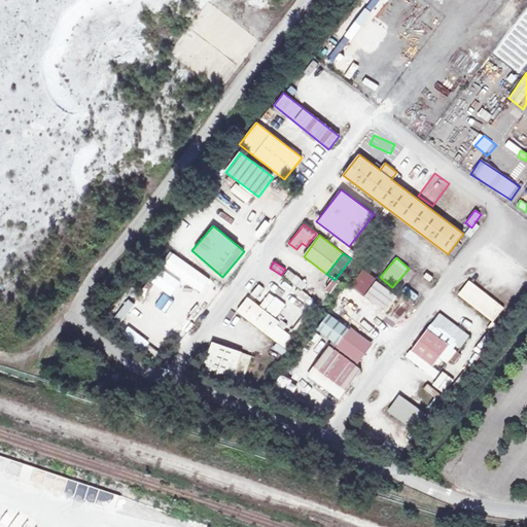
[(287,270),(283,277),(302,289),(307,283),(287,270)]
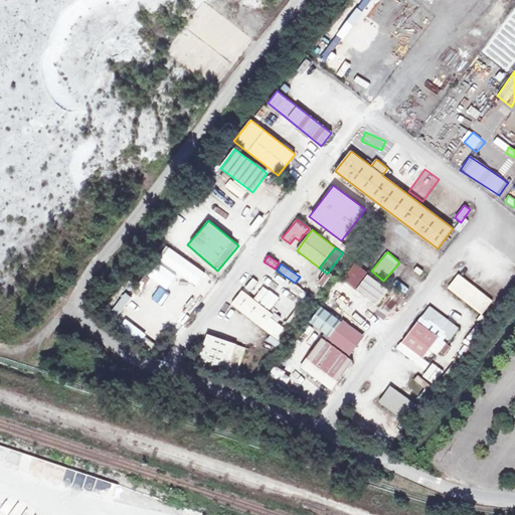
[(343,281),(357,291),(369,275),(370,274),(356,264),(343,281)]
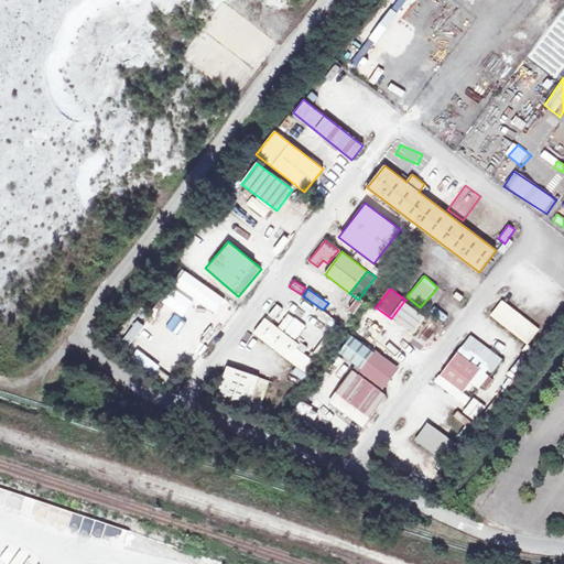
[(501,300),(489,315),(528,345),(540,329),(501,300)]
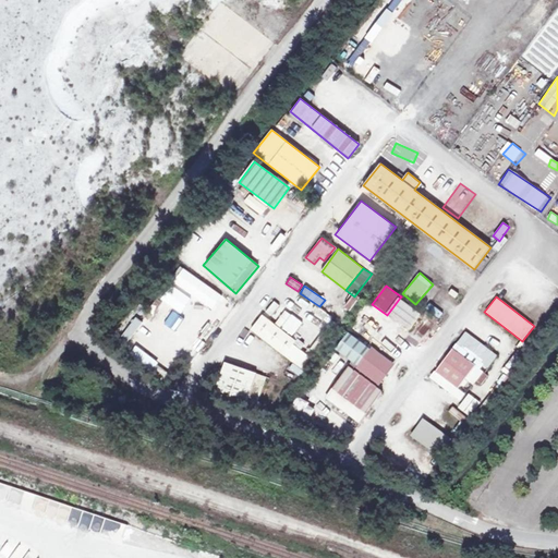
[(421,314),(400,298),(387,315),(408,330),(421,314)]
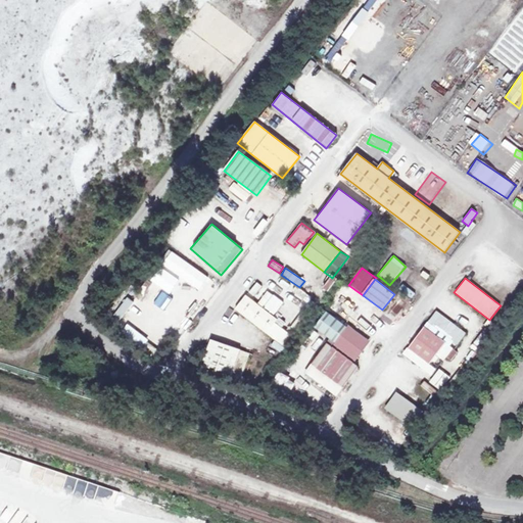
[(130,291),(120,300),(131,312),(141,302),(130,291)]
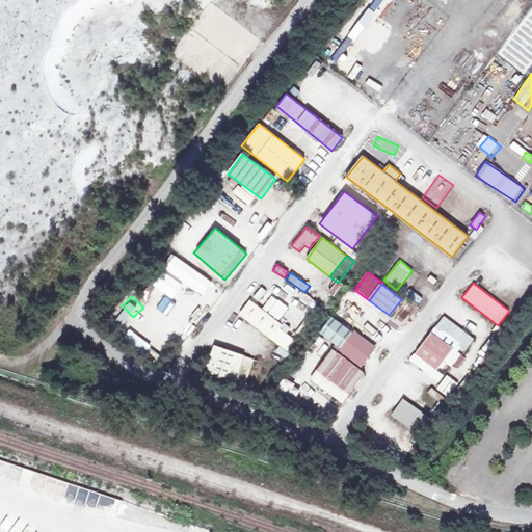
[(250,300),(240,315),(290,353),(298,343),(280,328),(283,325),(250,300)]
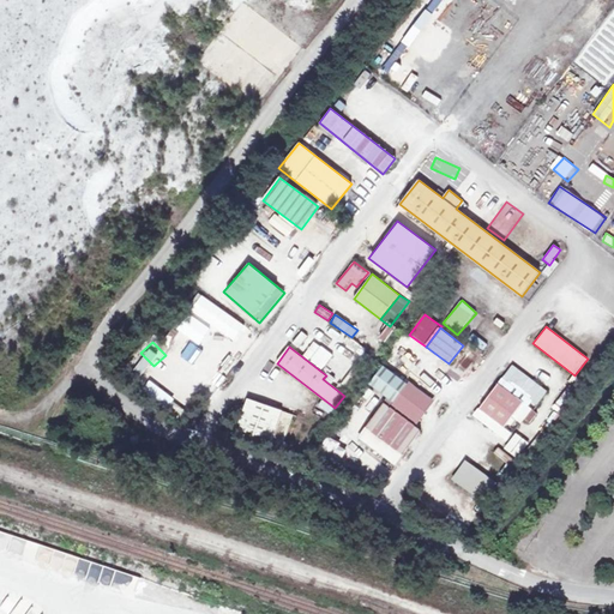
[(409,384),(384,366),(369,385),(395,403),(409,384)]
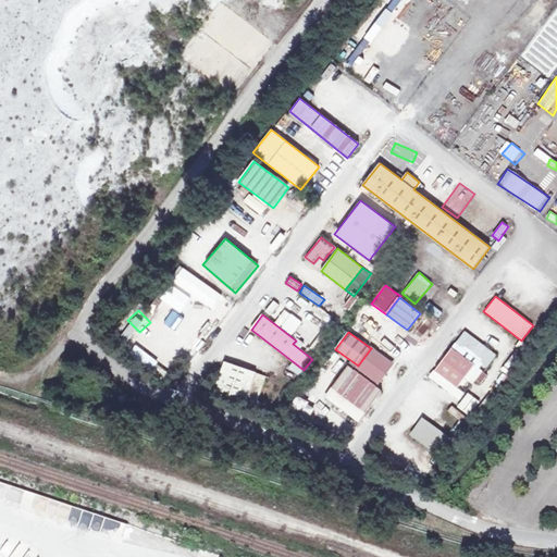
[(166,375),(176,361),(137,335),(127,350),(166,375)]
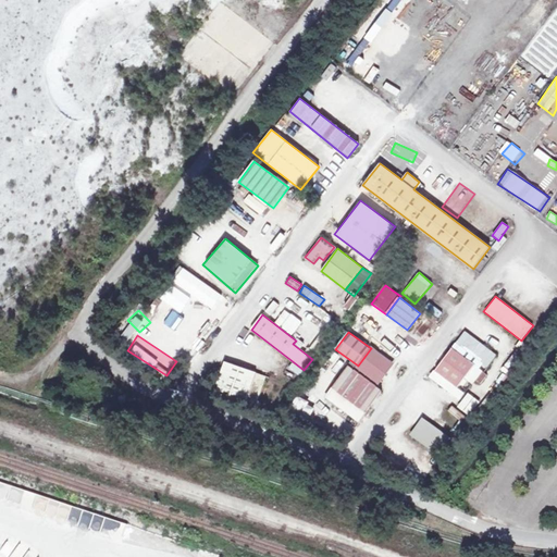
[(475,366),(453,348),(435,370),(458,387),(475,366)]
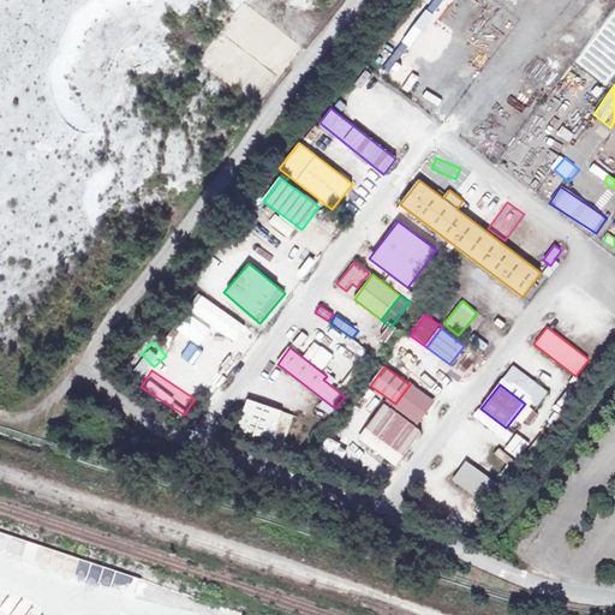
[(249,399),(237,435),(272,447),(284,411),(249,399)]
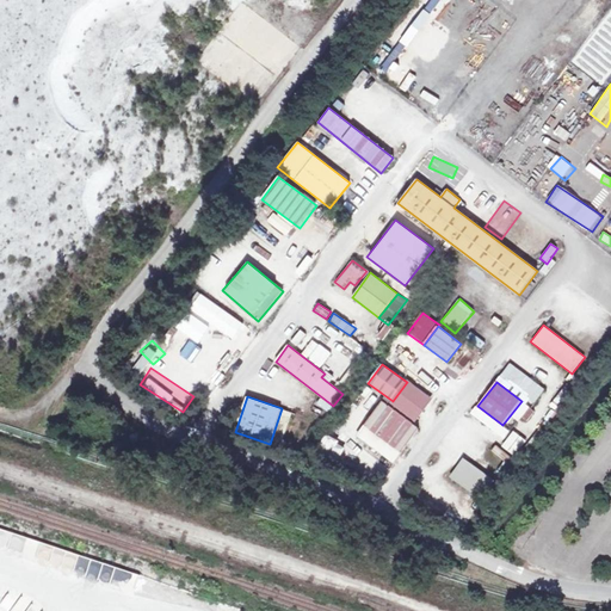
[(419,430),(382,401),(365,424),(402,451),(419,430)]
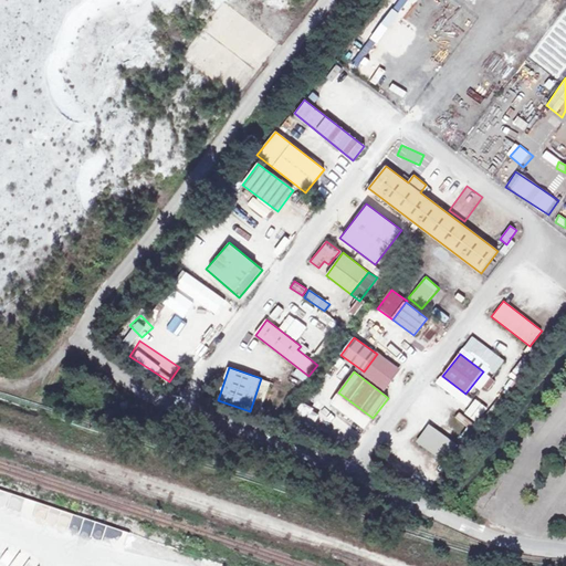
[(271,381),(261,378),(250,411),(259,415),(271,381)]
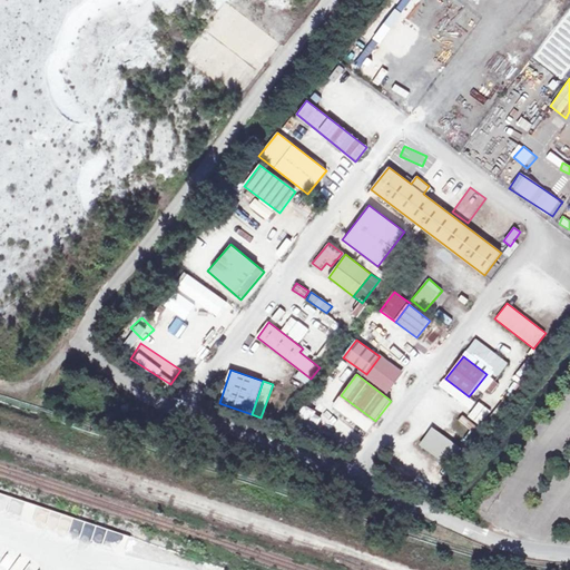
[(369,431),(375,421),(341,395),(334,404),(369,431)]
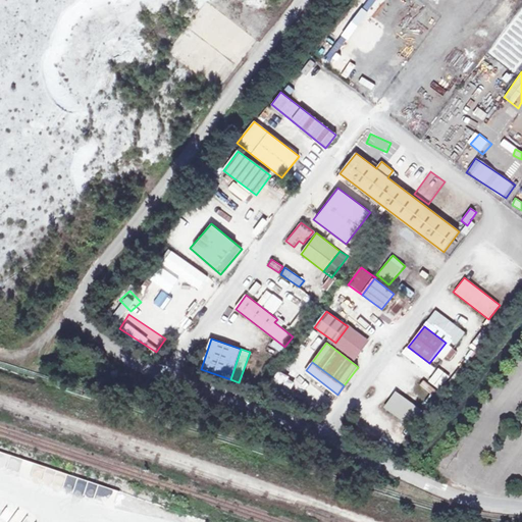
[(436,368),(428,383),(440,389),(449,374),(436,368)]
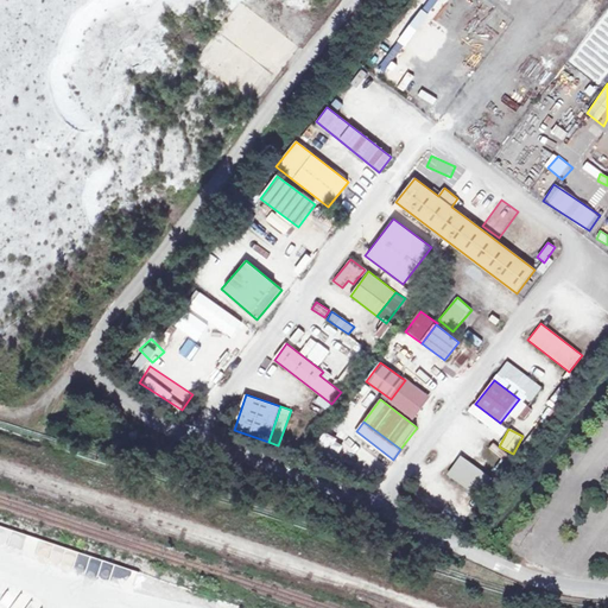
[(321,434),(316,450),(337,456),(342,441),(321,434)]
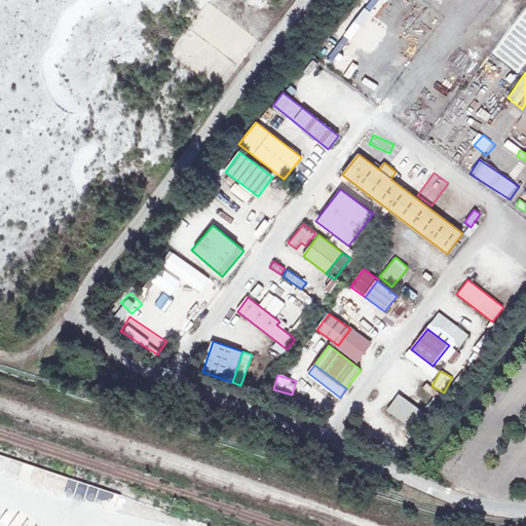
[(157,387),(147,384),(145,389),(155,392),(157,387)]
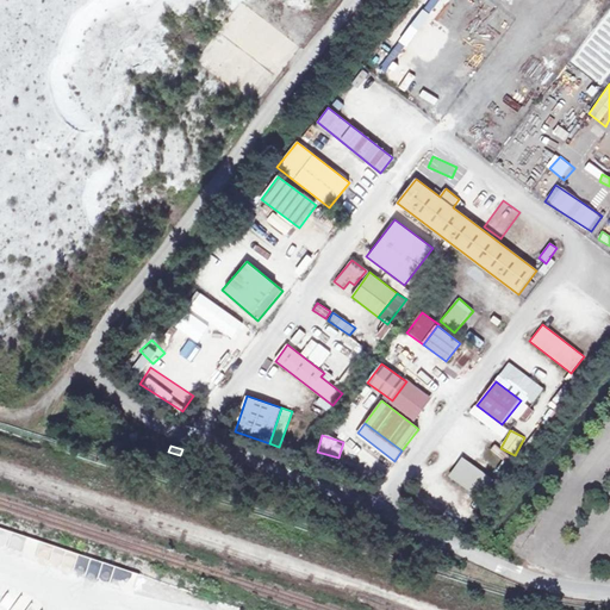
[(490,453),(504,460),(508,453),(493,446),(490,453)]
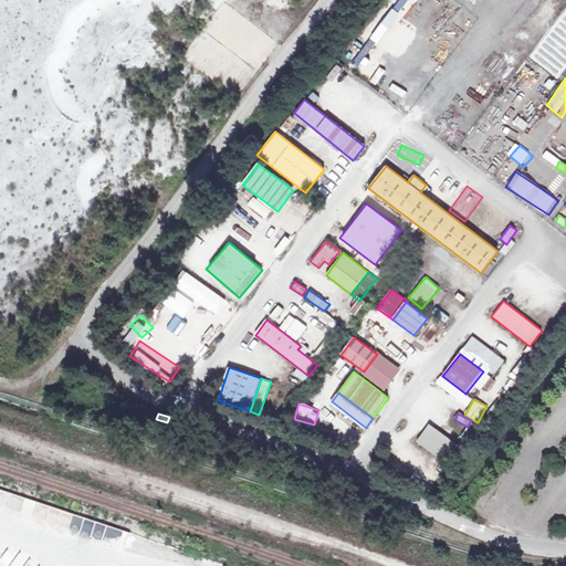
[(447,463),(459,444),(427,425),(415,443),(447,463)]
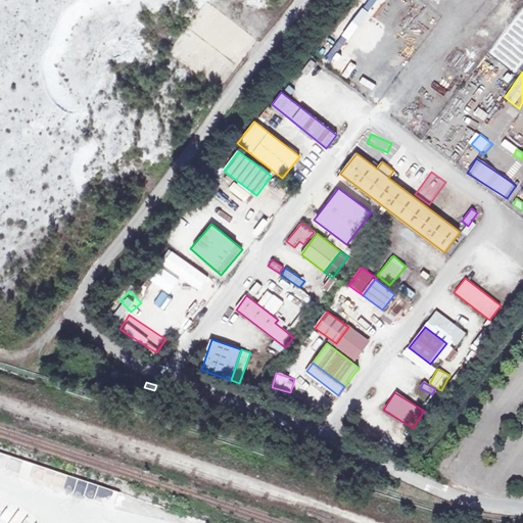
[(396,432),(407,440),(411,435),(400,427),(396,432)]
